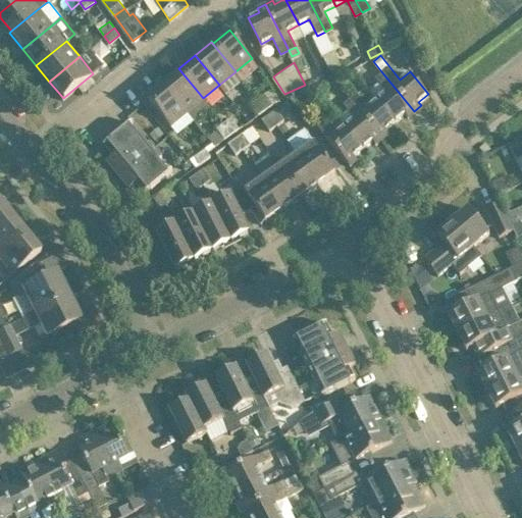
[(178,68),(163,81),(188,111),(203,98),(178,68)]
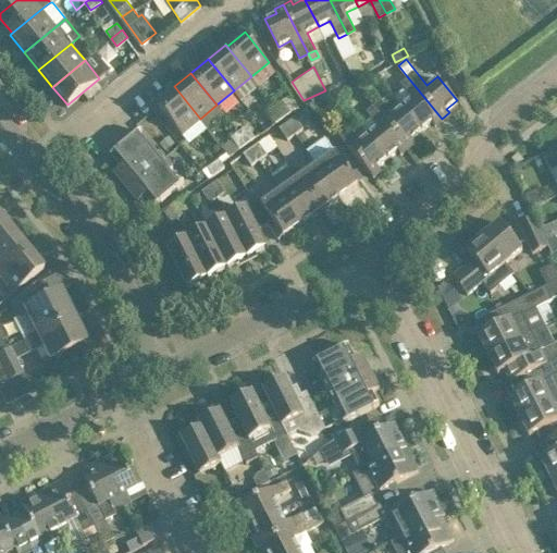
[(412,96),(403,105),(422,130),(432,121),(435,124),(442,119),(407,76),(400,82),(412,96)]
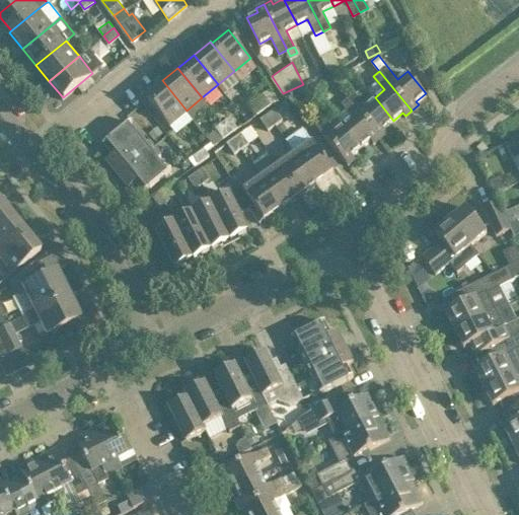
[(187,111),(162,80),(145,94),(158,109),(169,124),(170,124),(176,132),(194,118),(187,111)]
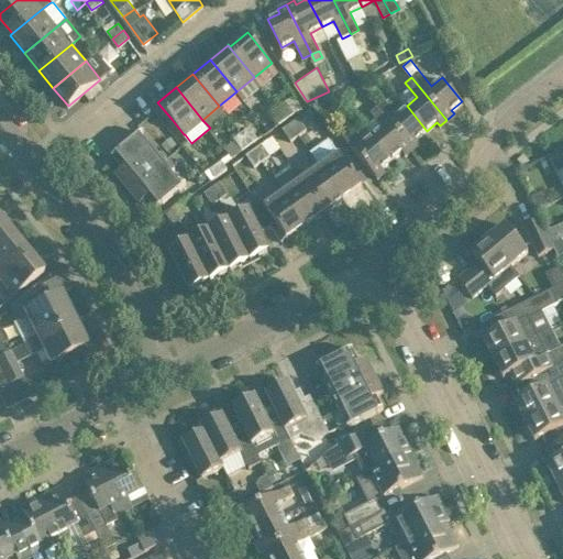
[(377,105),(376,105),(412,149),(419,142),(417,139),(427,131),(407,106),(396,92),(386,100),(378,91),(371,97),(377,105)]
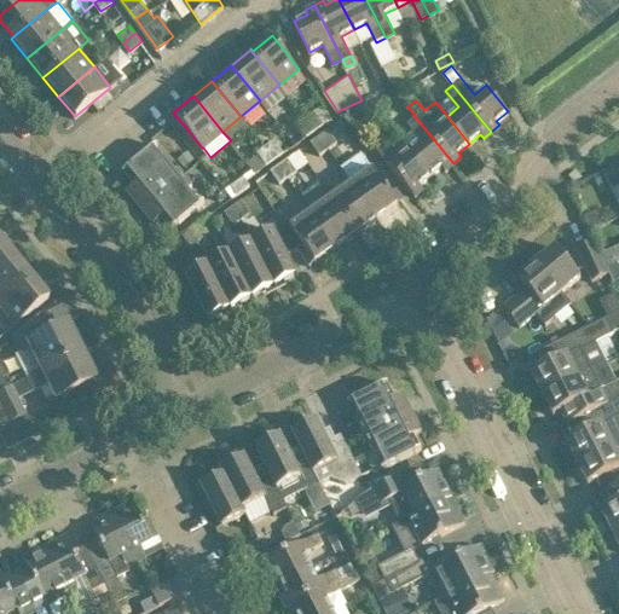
[(314,110),(306,116),(316,129),(324,122),(314,110)]
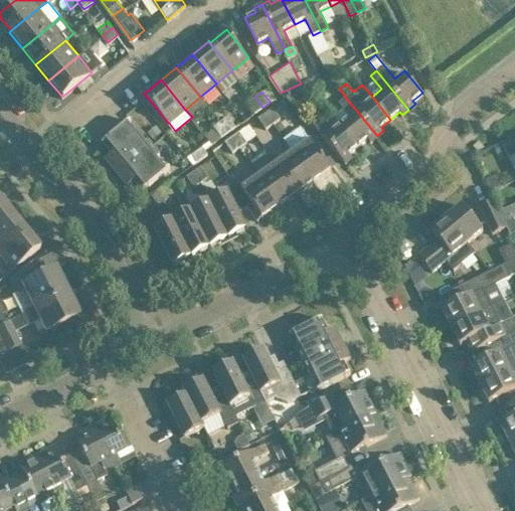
[(349,115),(340,123),(359,145),(368,138),(370,141),(377,136),(344,96),(338,102),(349,115)]
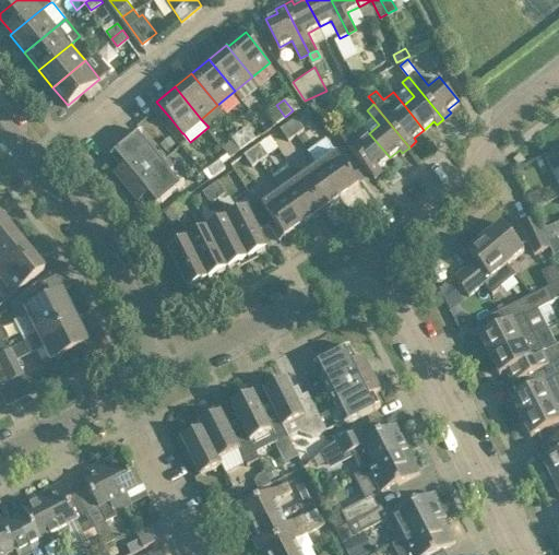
[(285,117),(276,105),(269,110),(277,122),(285,117)]
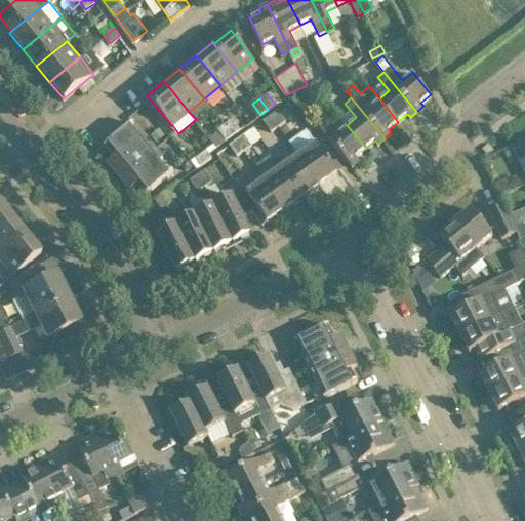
[(278,109),(272,114),(279,124),(286,119),(278,109)]
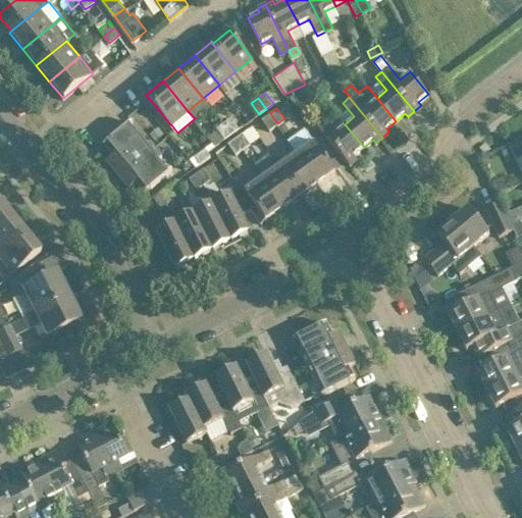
[(277,123),(270,113),(262,118),(269,128),(277,123)]
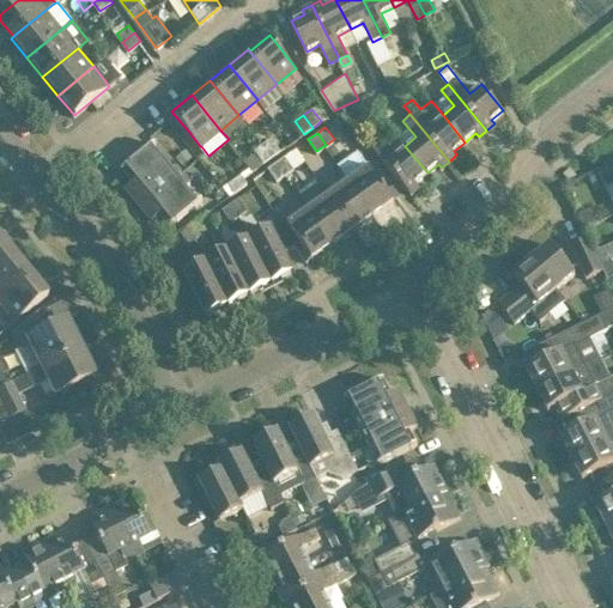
[(428,172),(405,146),(395,134),(383,144),(380,139),(371,146),(411,193),(419,186),(416,182),(428,172)]
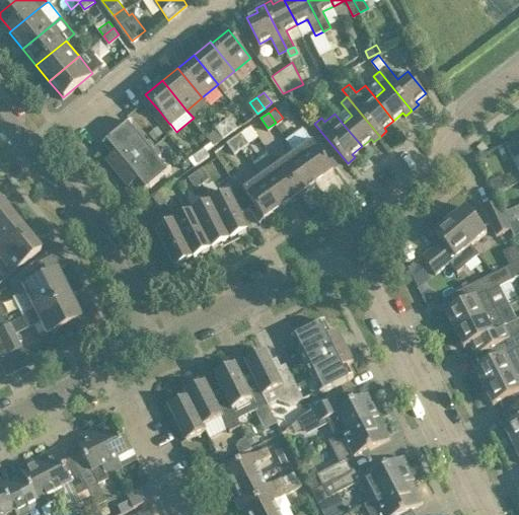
[(230,116),(223,121),(230,132),(238,127),(230,116)]
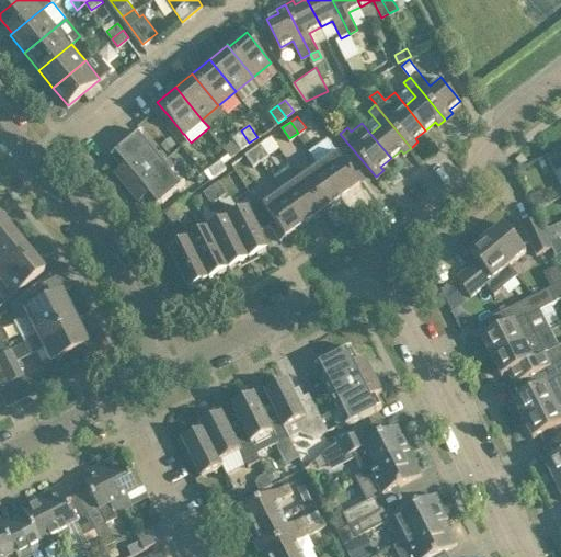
[(249,143),(241,131),(232,137),(241,148),(249,143)]
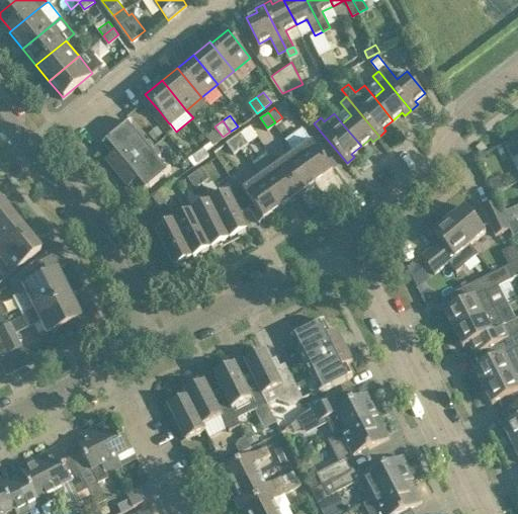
[(106,158),(117,171),(151,144),(142,132),(138,135),(127,121),(102,143),(111,153),(106,158)]
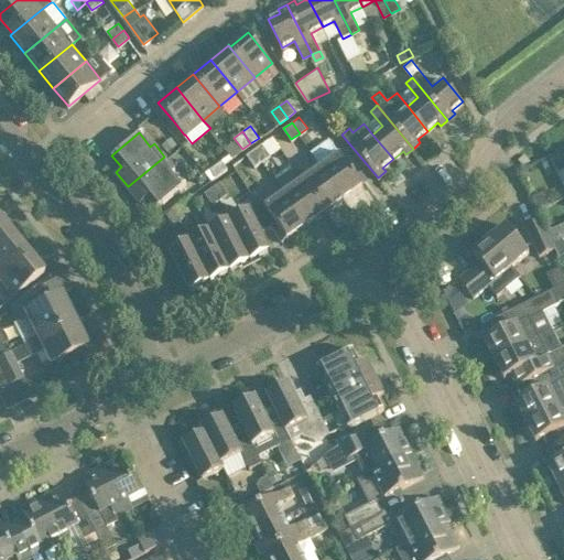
[(177,143),(171,136),(161,143),(167,151),(177,143)]
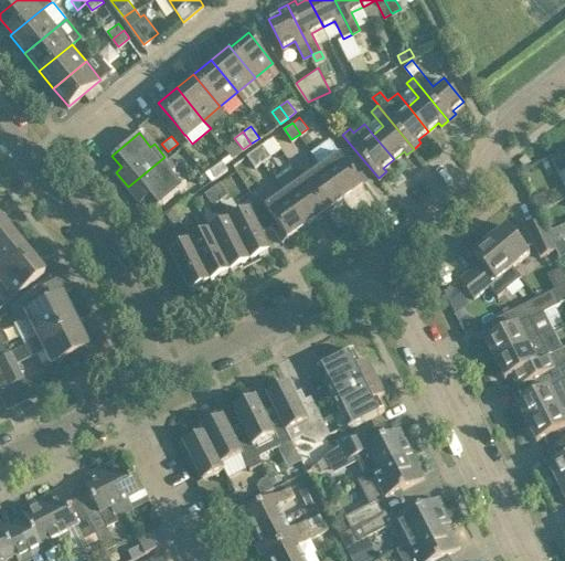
[(263,143),(255,149),(264,160),(272,155),(263,143)]
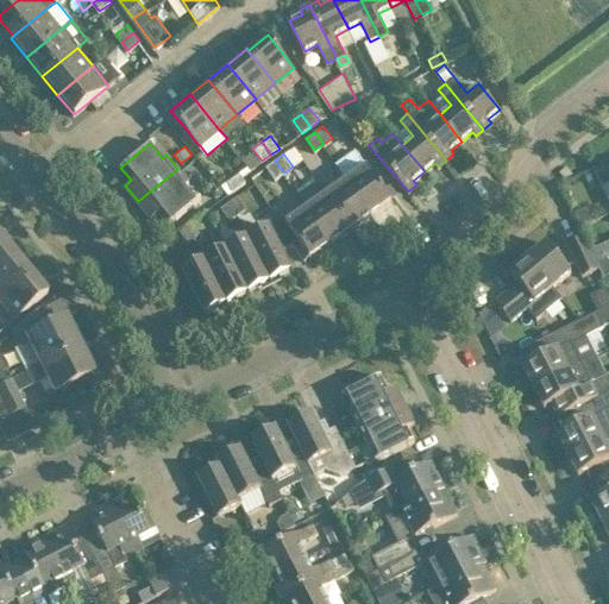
[(347,177),(346,178),(370,213),(396,194),(389,184),(384,189),(359,155),(340,168),(347,177)]
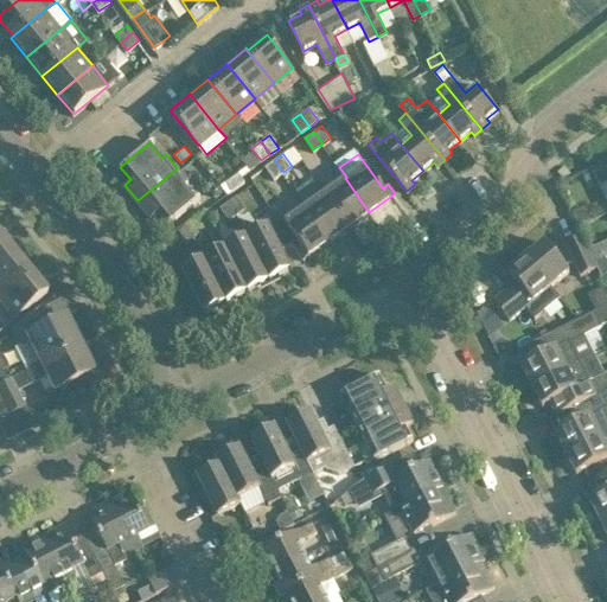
[(222,184),(228,193),(246,180),(242,174),(250,168),(241,157),(229,166),(235,174),(222,184)]
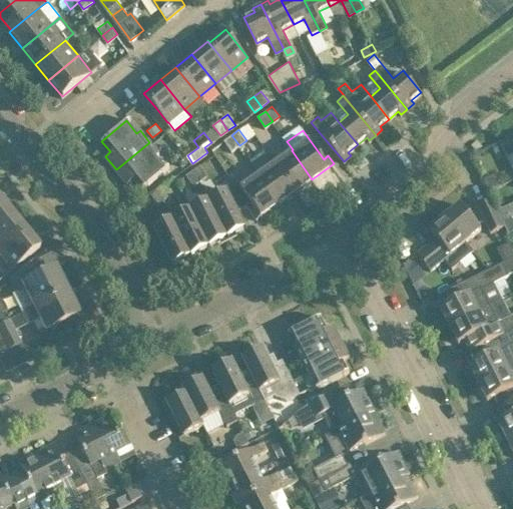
[(239,145),(231,135),(224,140),(232,150),(239,145)]
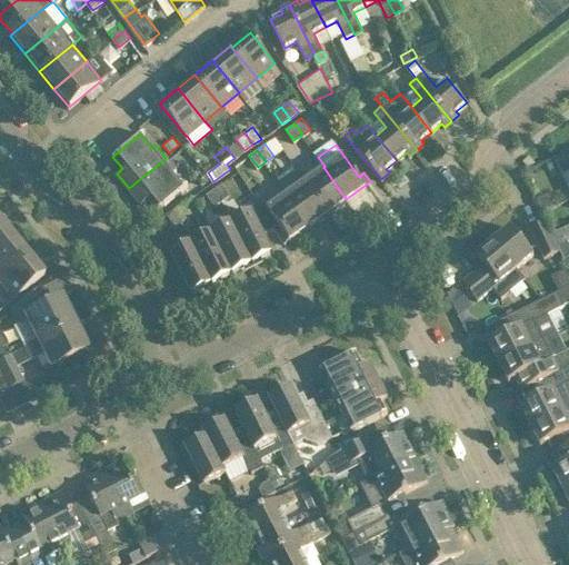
[(568,169),(568,166),(565,156),(556,160),(562,174),(568,169)]
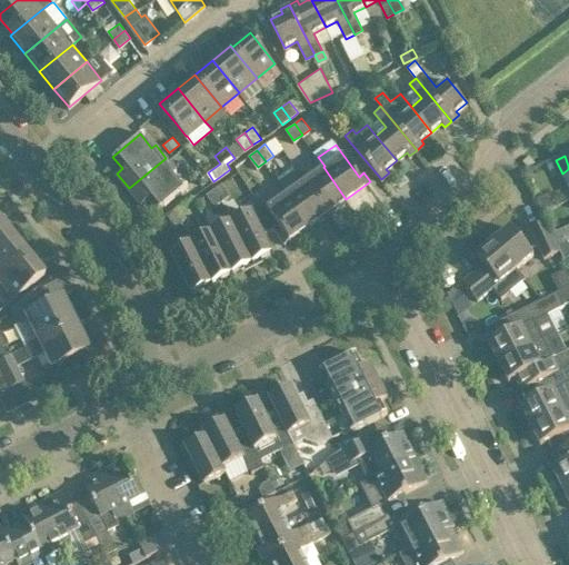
[(129,188),(141,204),(147,198),(157,210),(185,188),(172,174),(177,170),(166,158),(129,188)]
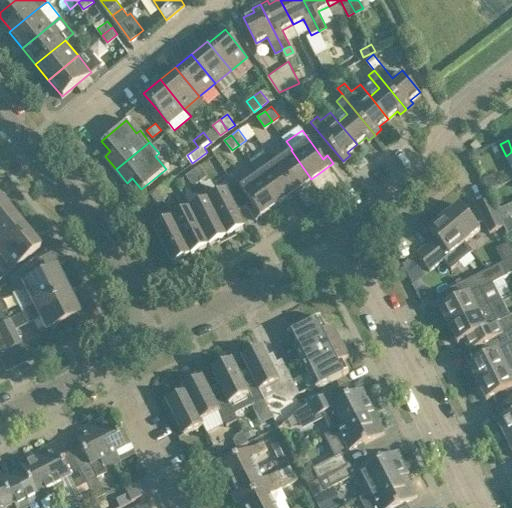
[(291,150),(274,161),(295,191),(311,179),(291,150)]
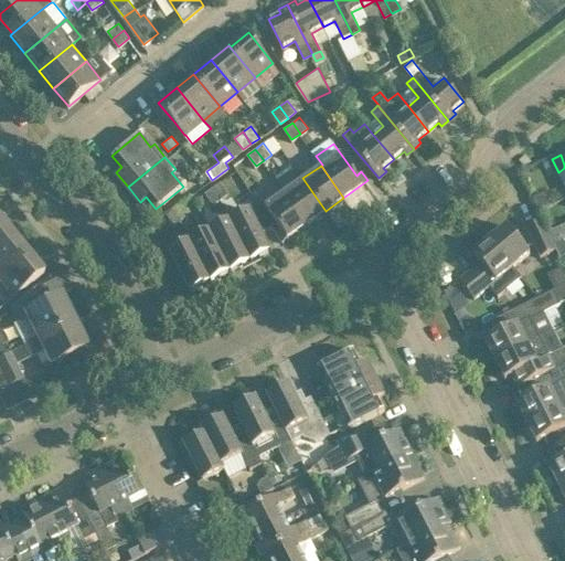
[(203,172),(199,173),(196,179),(200,182),(205,181),(208,176),(203,172)]
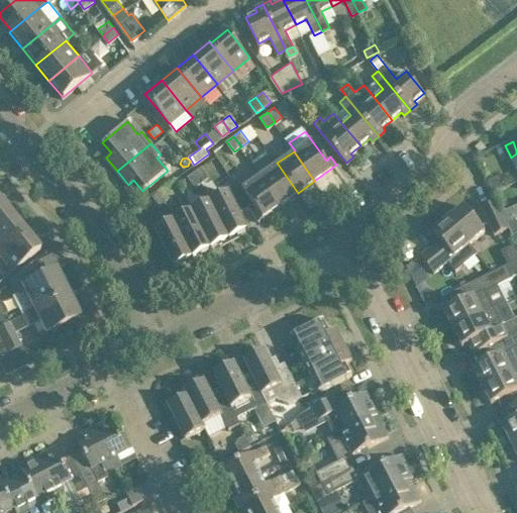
[(277,163),(260,175),(281,204),(298,193),(277,163)]
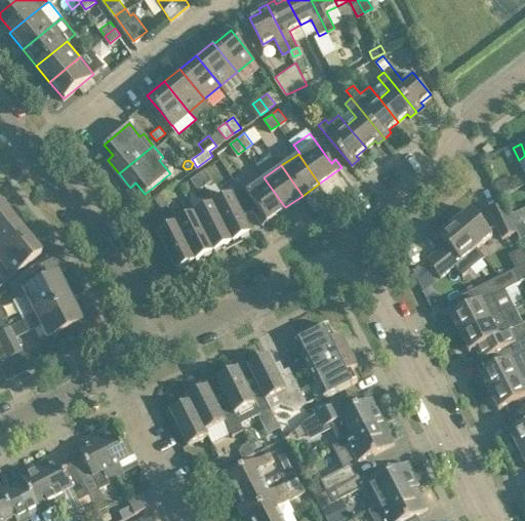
[(205,168),(198,173),(205,185),(213,179),(205,168)]
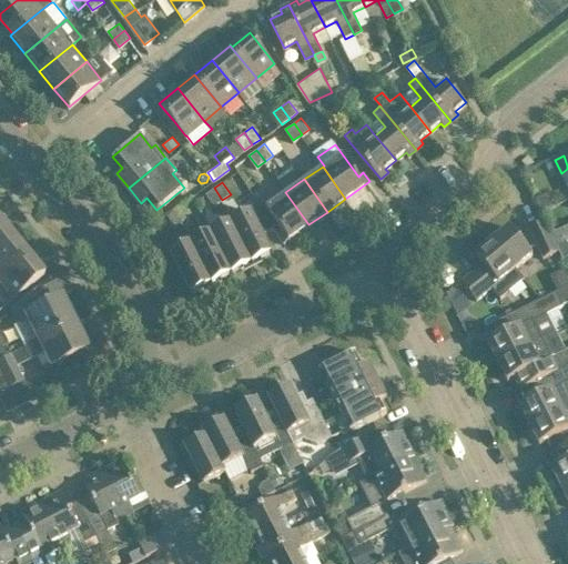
[(222,200),(214,188),(206,193),(214,205),(222,200)]
